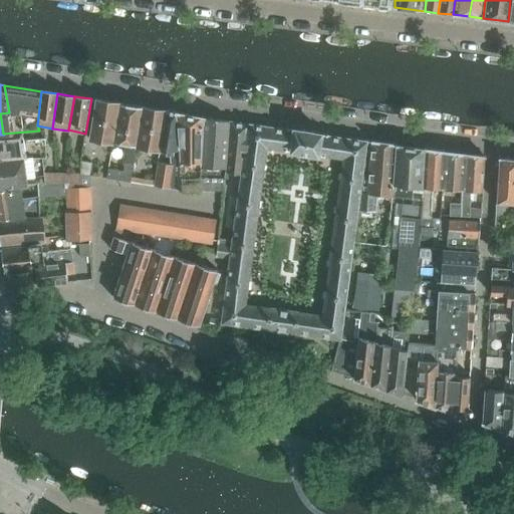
[(89,139),(113,143),(119,102),(95,99),(89,139)]
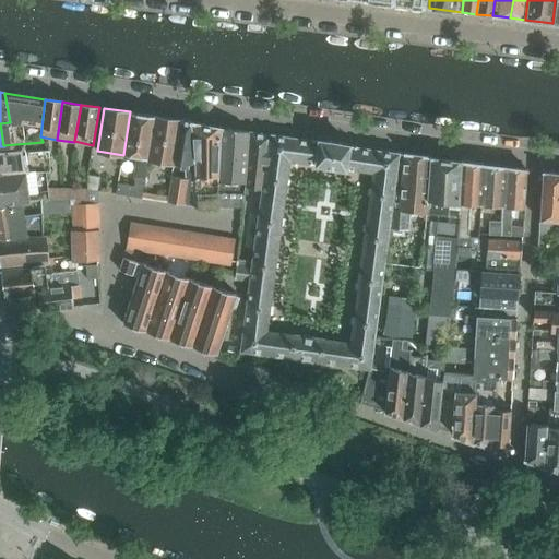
[(123,155),(149,159),(155,116),(130,111),(123,155)]
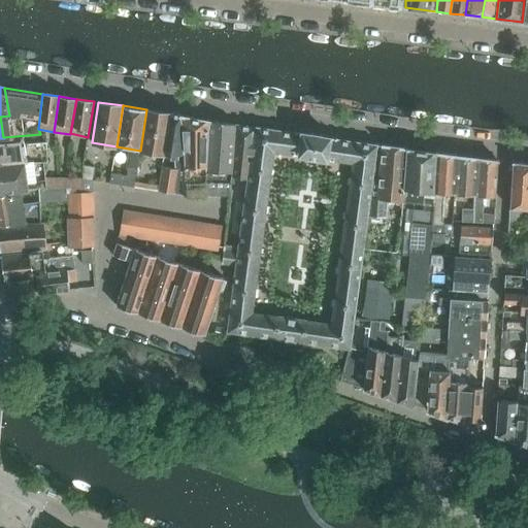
[(146,109),(140,151),(165,155),(171,113),(146,109)]
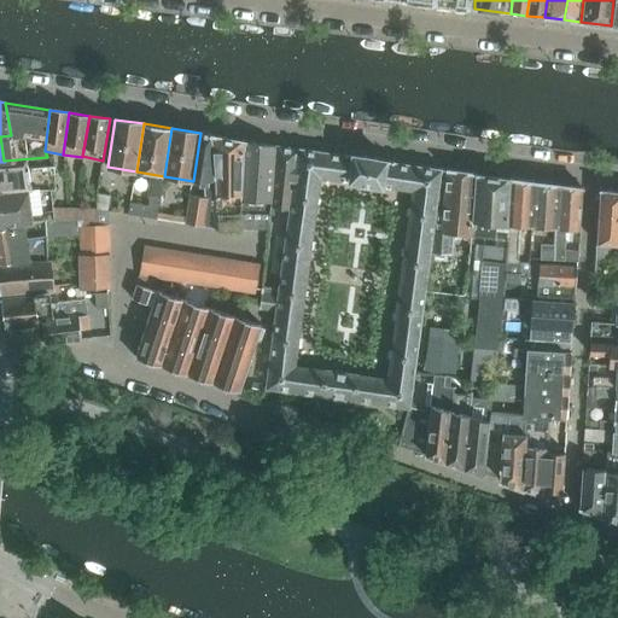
[(213,135),(200,133),(193,181),(199,181),(199,182),(205,182),(207,198),(191,196),(186,223),(220,228),(213,135)]
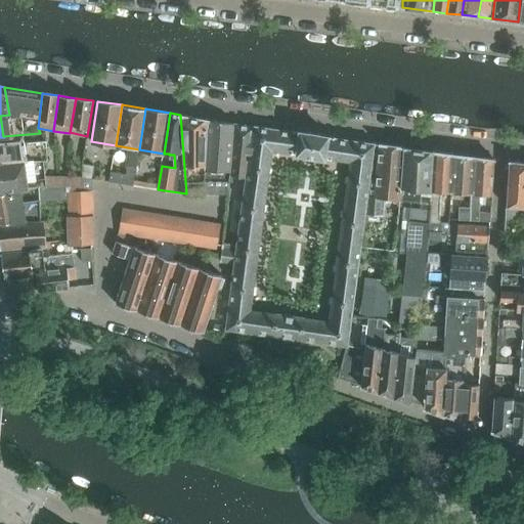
[(184,165),(206,166),(209,120),(180,115),(184,165)]
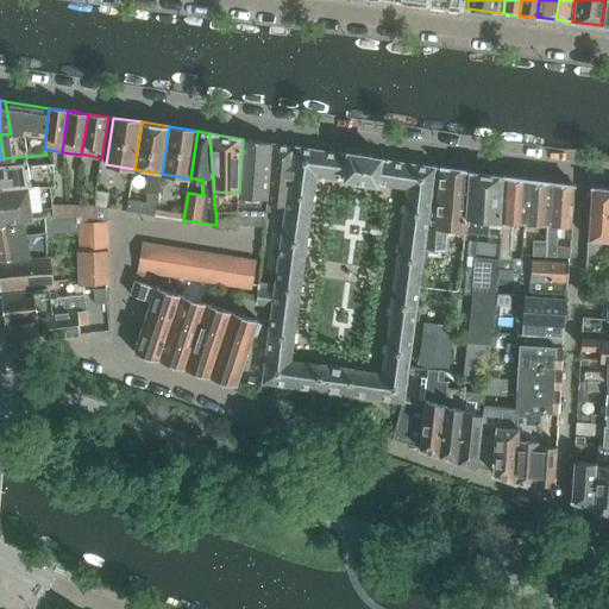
[(243,139),(239,193),(237,225),(265,226),(267,199),(274,144),(243,139)]
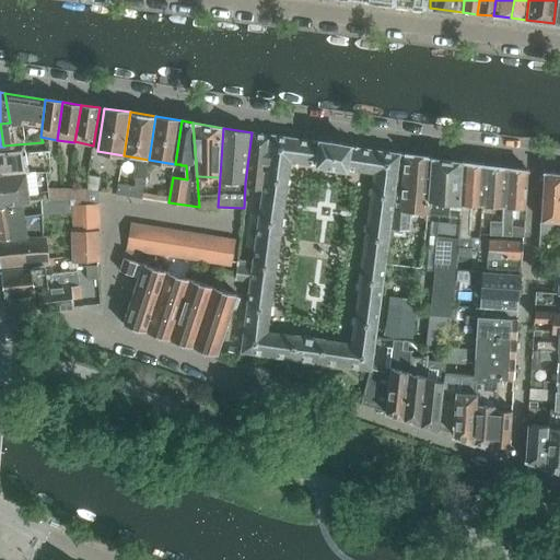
[(264,186),(270,135),(252,132),(246,183),(246,188),(263,190),(264,186)]
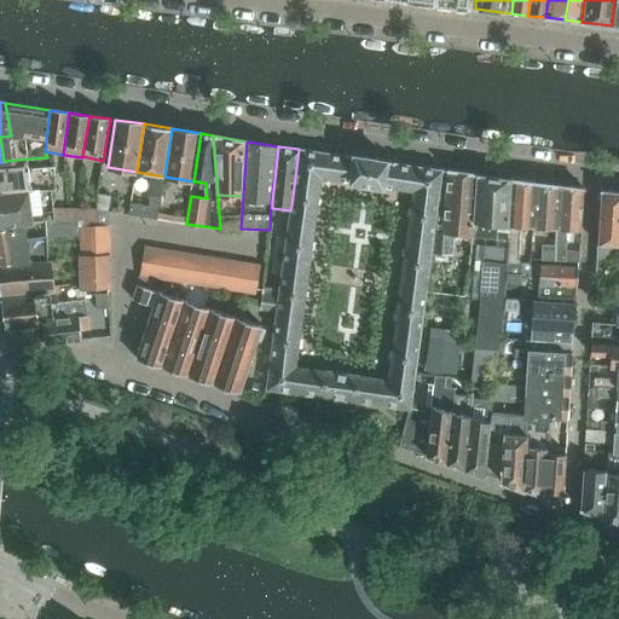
[(346,156),(299,149),(291,206),(290,210),(279,289),(262,287),(260,308),(277,311),(267,388),(339,399),(409,410),(410,410),(441,171),(394,163),(394,162),(387,161),(369,158),(354,156),(346,155),(346,156)]
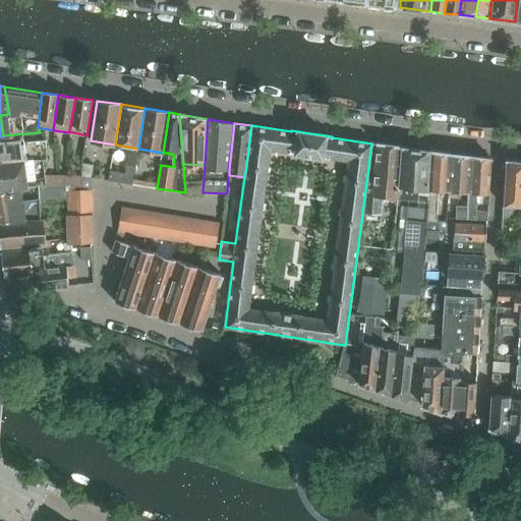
[(22,135),(4,136),(0,136),(0,161),(42,159),(46,159),(44,138),(22,139),(22,135)]
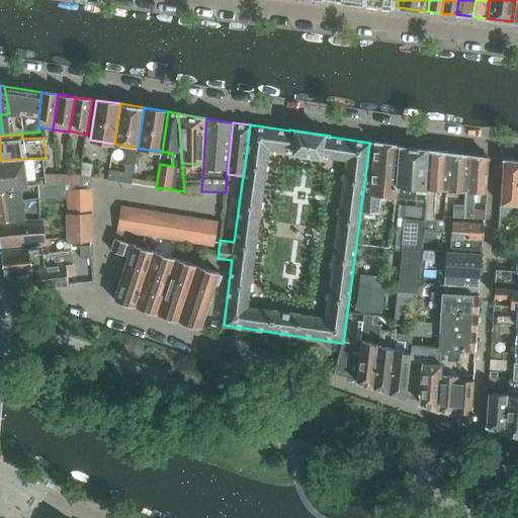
[(395,197),(399,146),(374,143),(373,151),(367,195),(396,198),(396,197),(395,197)]
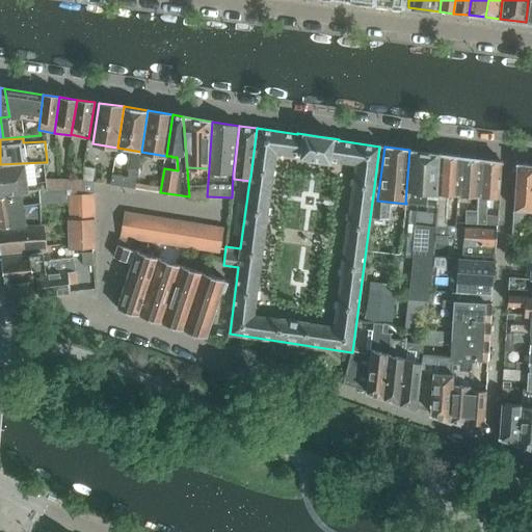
[(432,263),(434,236),(435,225),(435,223),(436,207),(440,154),(409,150),(406,203),(411,203),(410,210),(404,210),(400,255),(405,256),(404,259),(413,260),(410,285),(408,295),(408,299),(405,320),(405,326),(425,328),(428,300),(428,297),(432,263)]
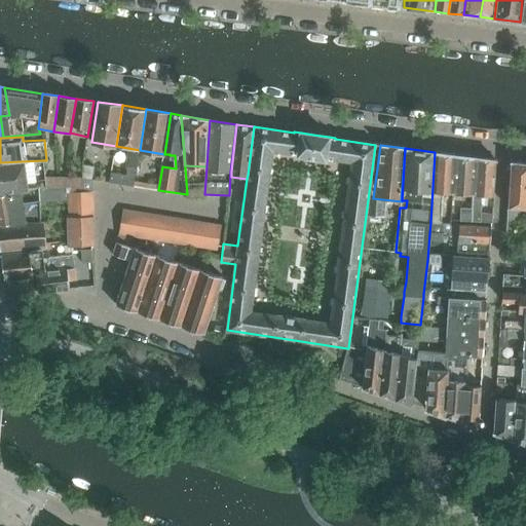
[(436,152),(431,221),(442,222),(444,193),(452,194),(455,155),(436,152)]
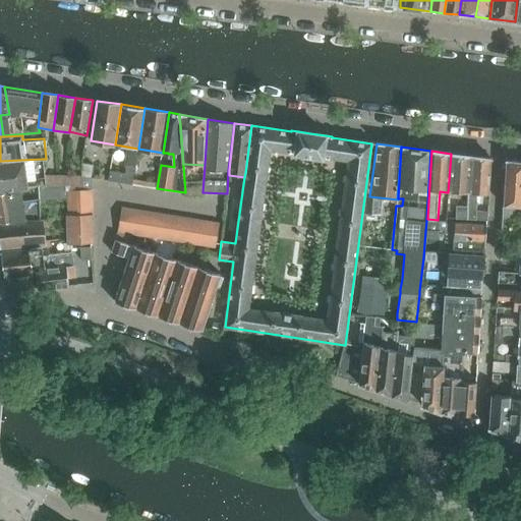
[(451,154),(448,192),(447,218),(457,219),(458,192),(467,194),(471,156),(451,154)]
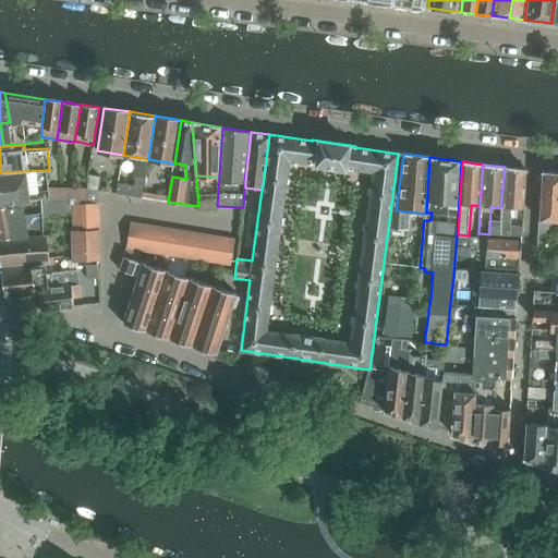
[(505,167),(500,208),(499,234),(510,235),(512,208),(523,208),(525,170),(505,167)]
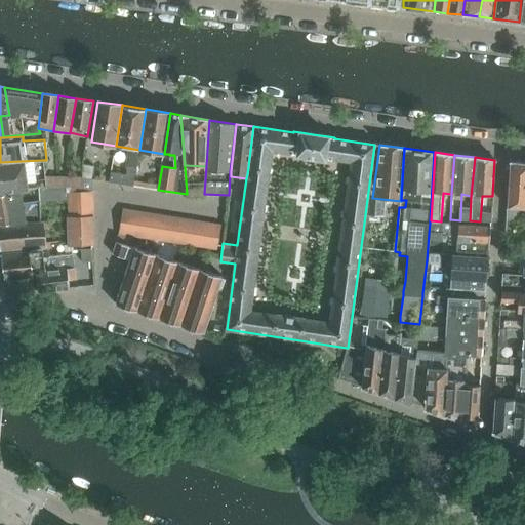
[(44,178),(42,160),(0,162),(0,193),(29,189),(28,180),(44,178)]
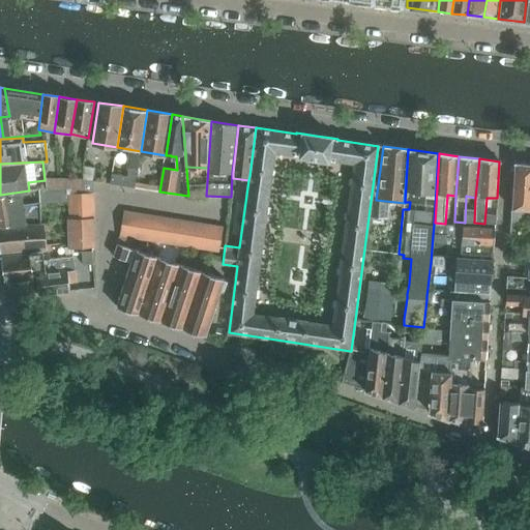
[(529,165),(514,164),(510,234),(520,235),(521,208),(529,208),(529,165)]
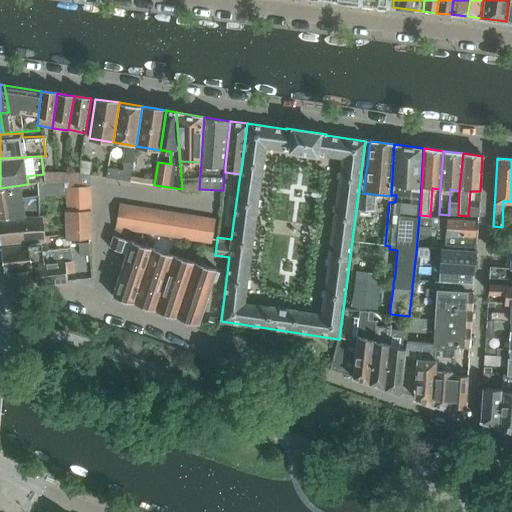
[(92,162),(81,160),(81,162),(81,173),(90,174),(92,162)]
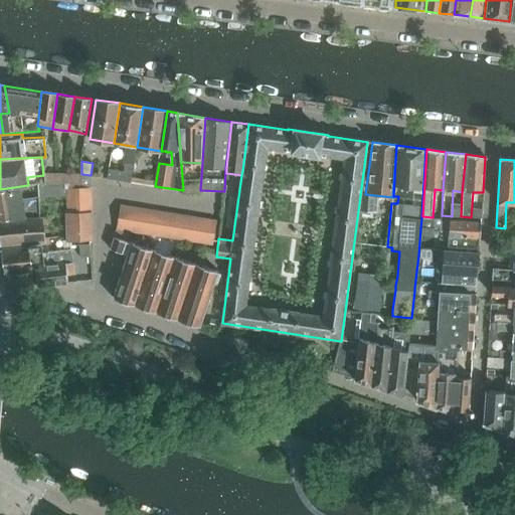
[(0,219),(40,216),(39,197),(65,196),(64,184),(44,183),(37,184),(37,186),(0,191),(0,219)]
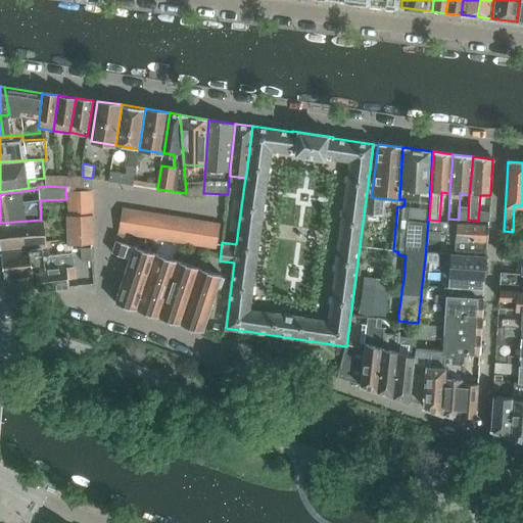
[(93,203),(92,190),(67,191),(68,203),(93,203)]
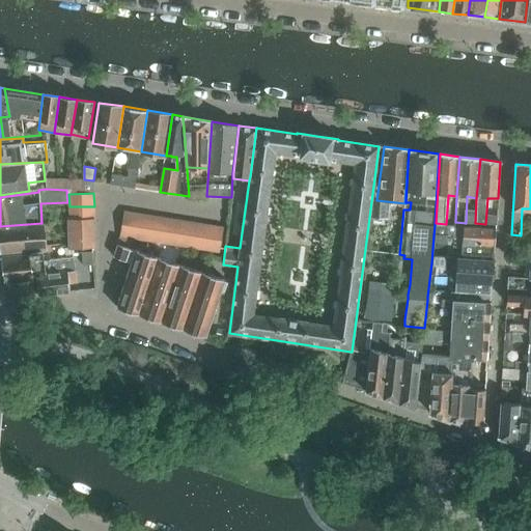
[(70,206),(70,219),(94,219),(94,206),(70,206)]
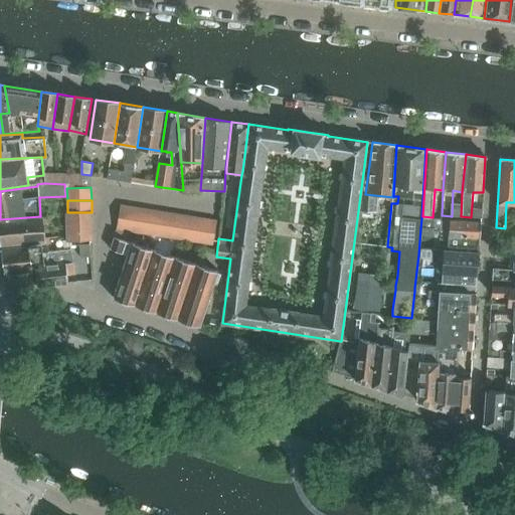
[(129,230),(133,207),(120,205),(116,228),(129,230)]
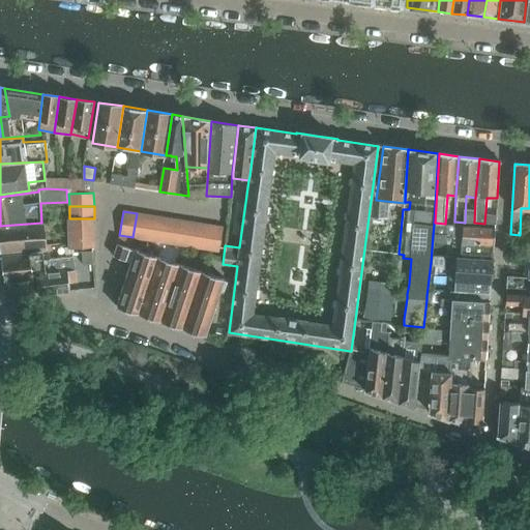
[(133,237),(145,239),(149,215),(137,213),(133,237)]
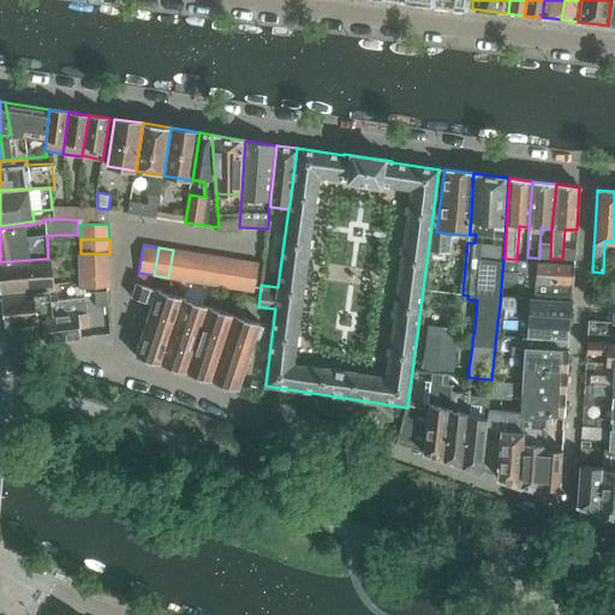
[(186,251),(173,250),(168,278),(183,280),(186,251)]
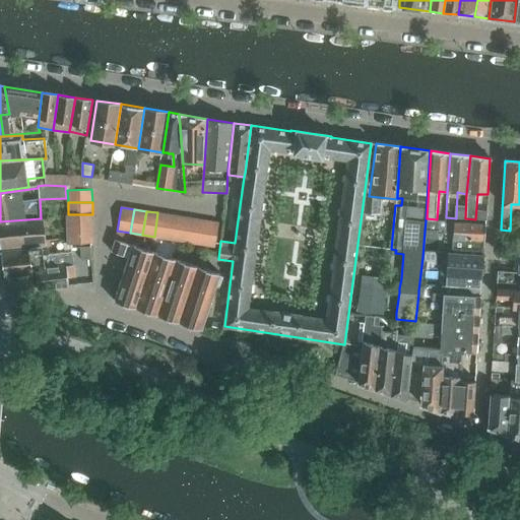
[(170,214),(157,212),(154,237),(166,239),(170,214)]
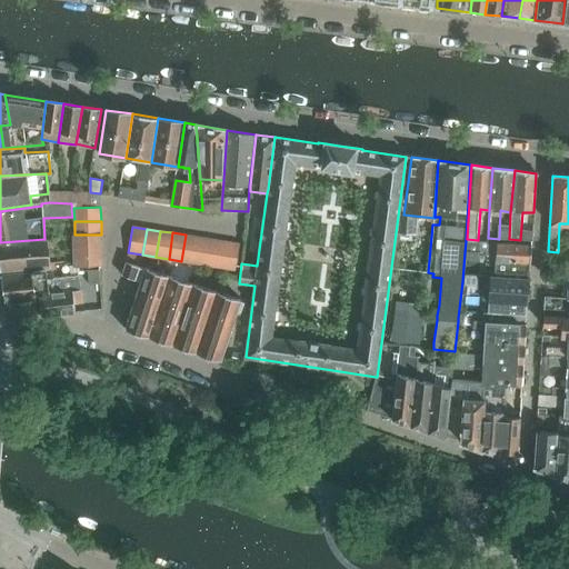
[(101,235),(75,235),(72,235),(72,248),(101,248),(101,235)]
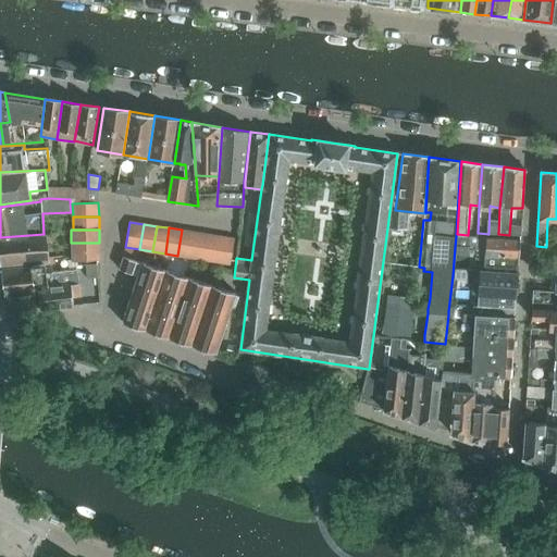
[(195,232),(182,230),(177,256),(190,258),(195,232)]
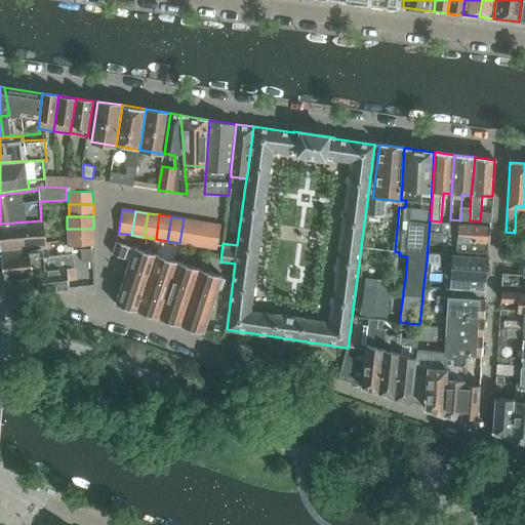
[(196,220),(184,218),(179,243),(192,245),(196,220)]
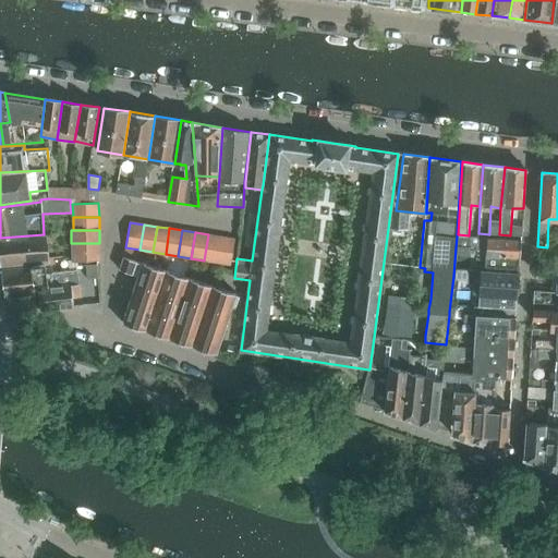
[(0,264),(0,265),(1,270),(37,267),(36,262),(49,261),(47,234),(44,234),(0,238),(0,264)]
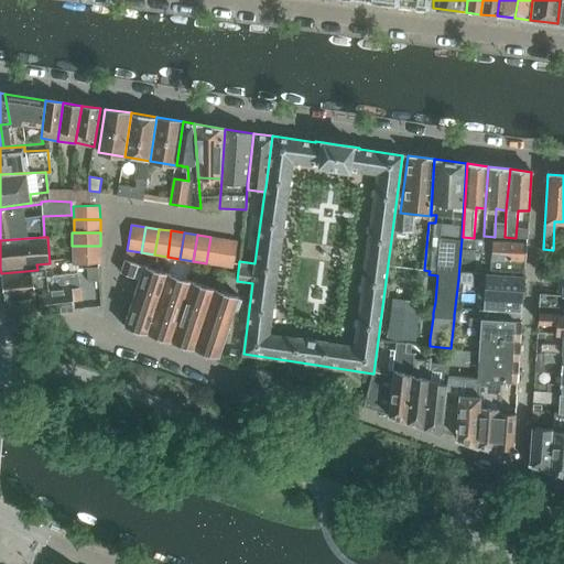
[(224,239),(210,237),(206,263),(219,266),(224,239)]
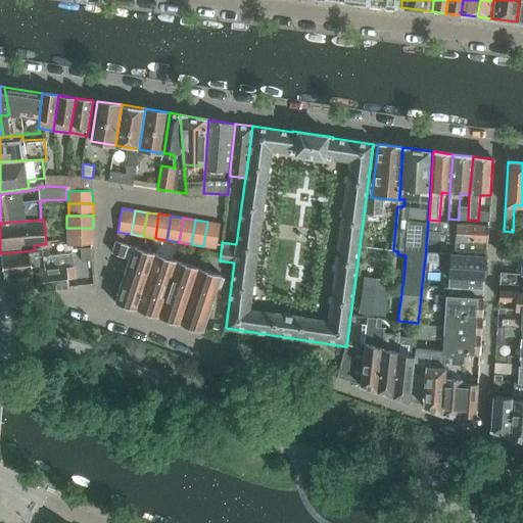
[(487,242),(488,226),(439,221),(429,220),(428,233),(457,233),(457,240),(487,242)]
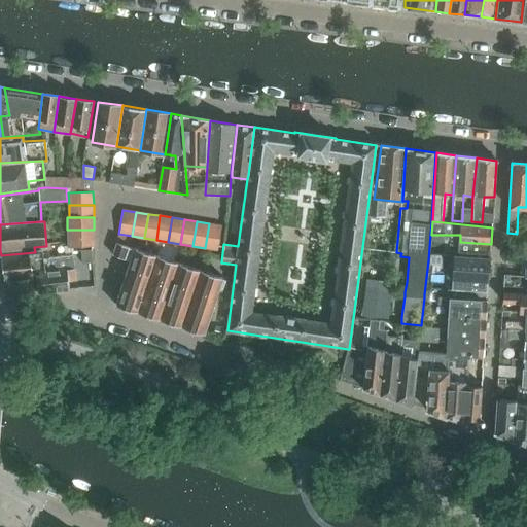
[(209,223),(205,248),(217,250),(221,225),(209,223)]
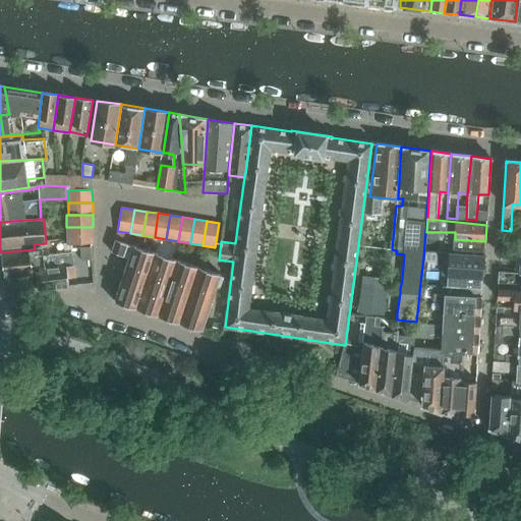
[(93,227),(66,227),(66,244),(94,242),(93,227)]
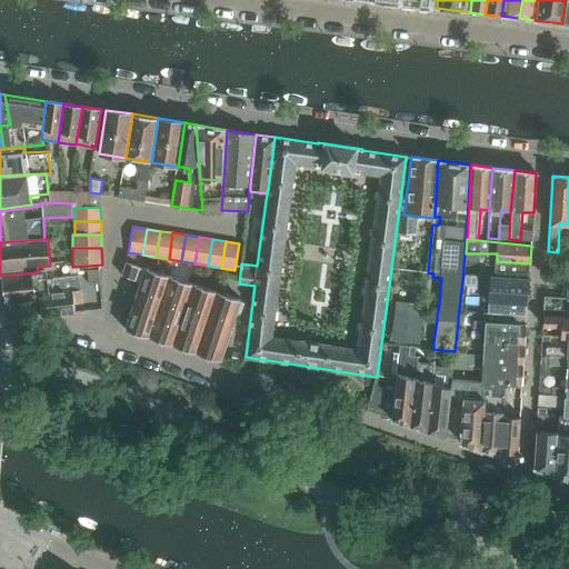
[(241,299),(145,268),(139,266),(142,255),(128,252),(126,261),(121,275),(140,281),(138,286),(127,321),(125,329),(221,360),(223,353),(241,299)]
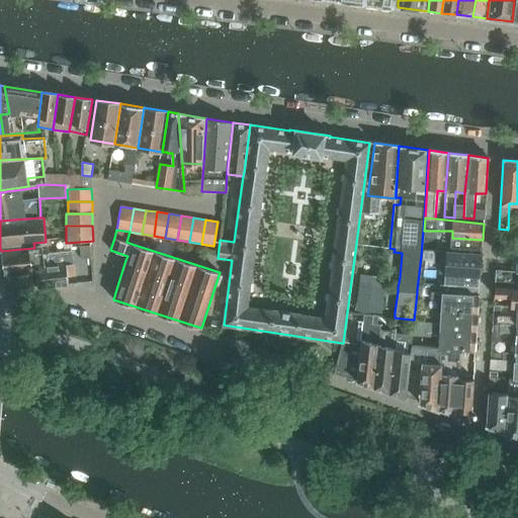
[(1,251),(4,275),(35,272),(35,267),(49,265),(47,256),(41,256),(40,248),(34,248),(1,251)]
